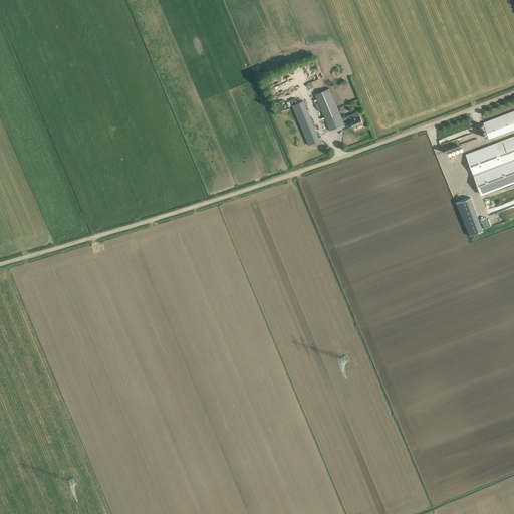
[(342,118),(329,88),(315,94),(330,131),(344,124),(350,121),(353,129),(363,124),(359,115),(349,119),(348,116),(342,118)]
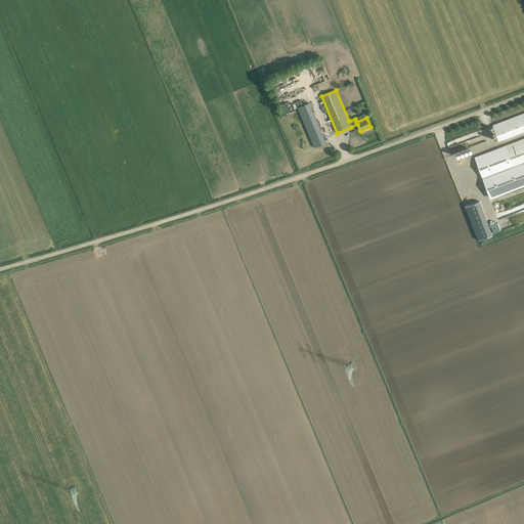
[(326,143),(324,138),(309,103),(298,107),(315,147),(326,143)]
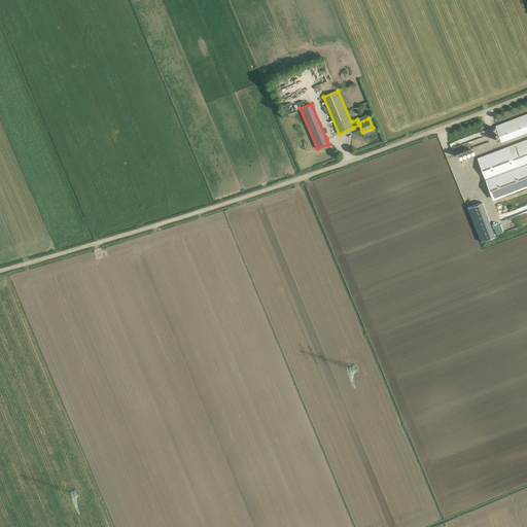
[(526,113),(519,117),(495,126),(501,142),(526,132),(526,113)]
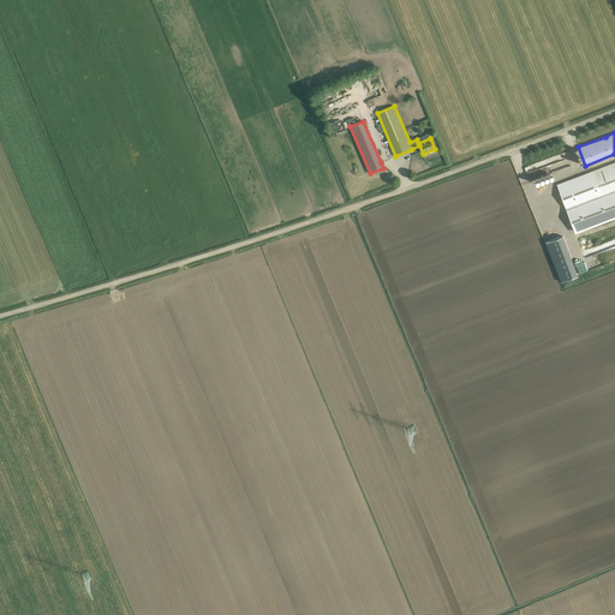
[(556,156),(525,166),(530,181),(562,171),(561,168),(565,167),(562,160),(557,161),(556,156)]
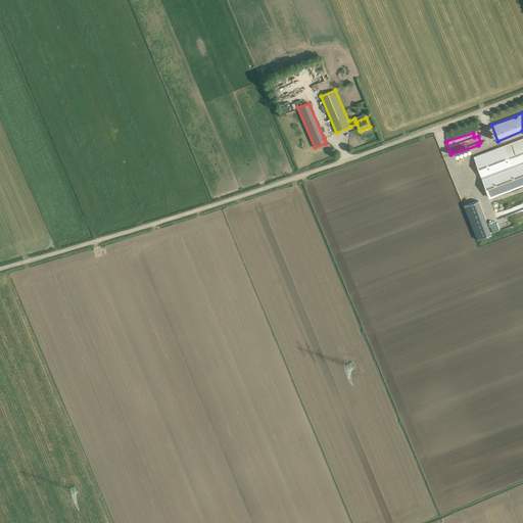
[(522,138),(474,157),(489,197),(522,184),(522,138)]
